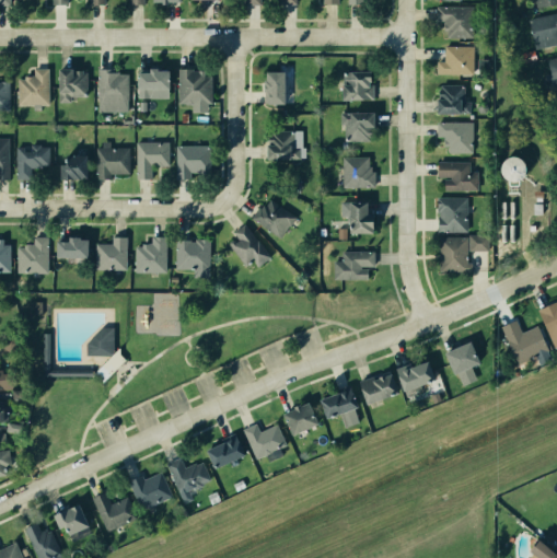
[(521,0),(556,0),(556,7),(526,18),(521,0)]
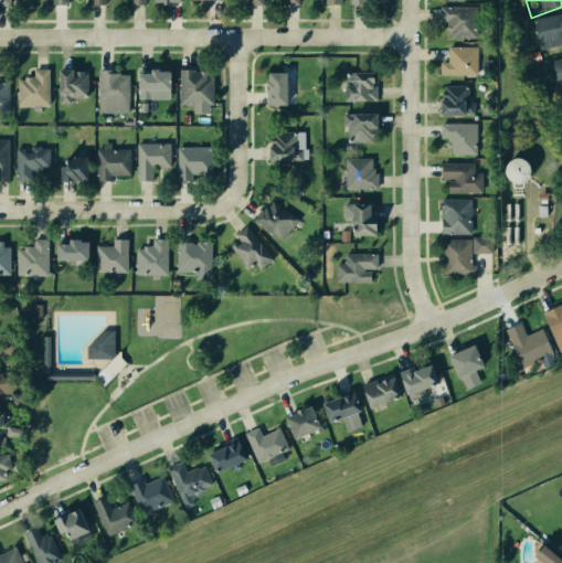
[(441,10),(473,9),(475,39),(452,41),(451,31),(441,32),(441,10)]
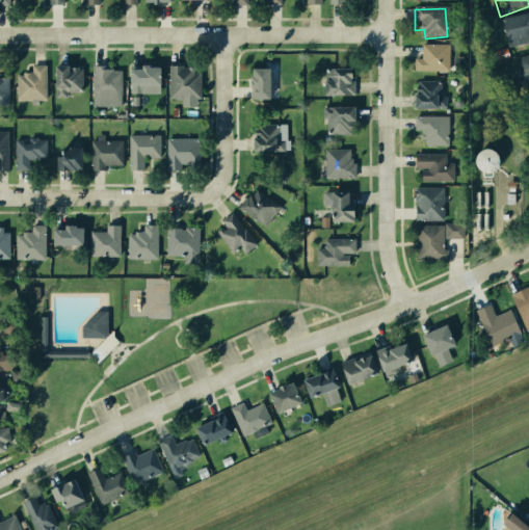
[(502,27),(528,16),(528,46),(513,53),(502,27)]
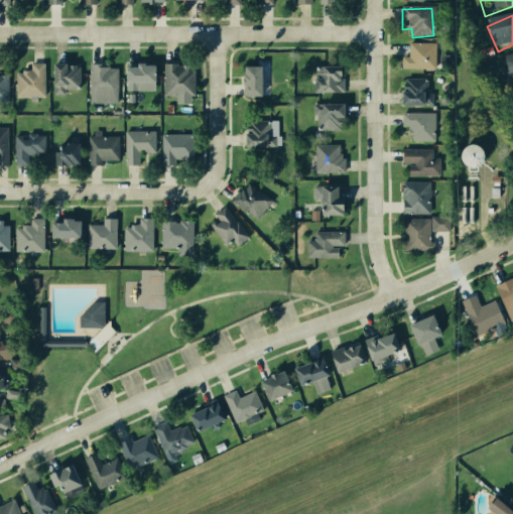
[(408,42),(434,42),(434,68),(409,67),(408,42)]
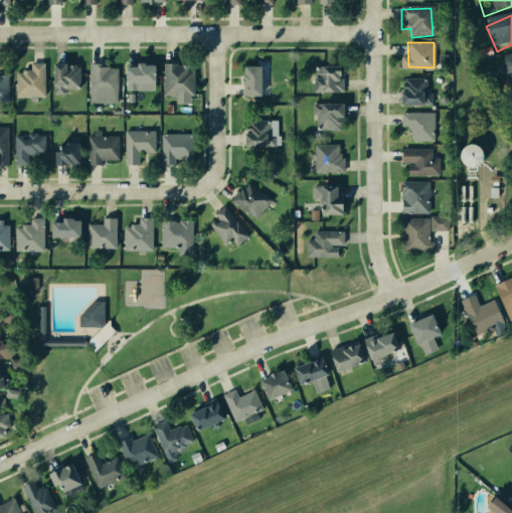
[(501,61),(511,57),(511,86),(501,61)]
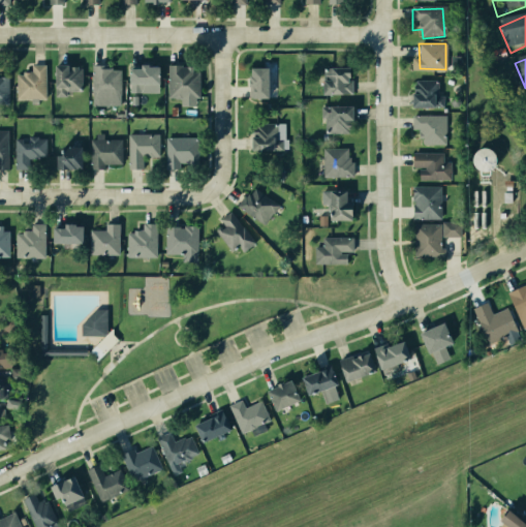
[(321,62),(350,62),(352,94),(321,94),(321,62)]
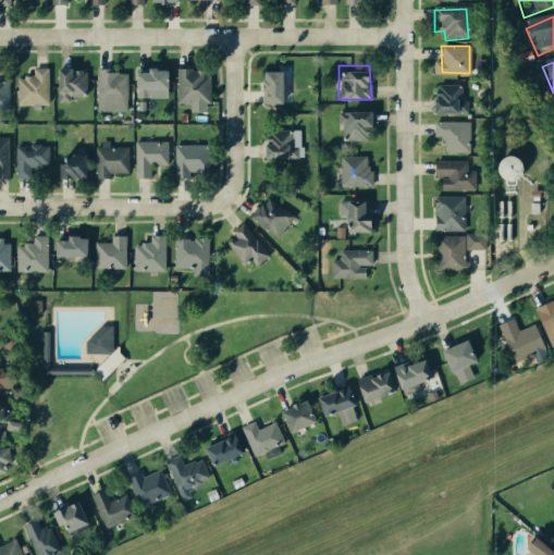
[(255,68),(294,70),(294,106),(255,102),(255,68)]
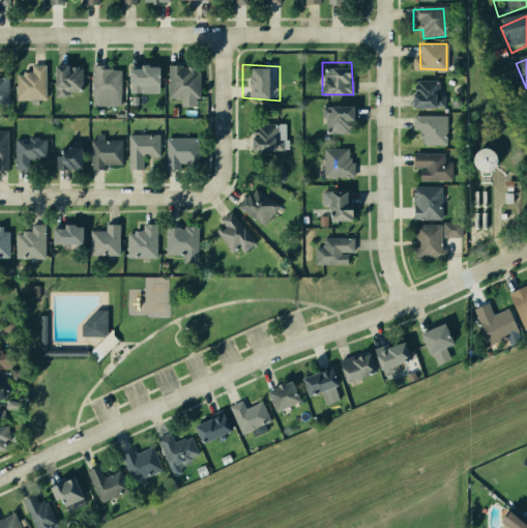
[(16,76),(22,76),(22,72),(30,72),(30,67),(46,66),(48,101),(17,103),(16,76)]
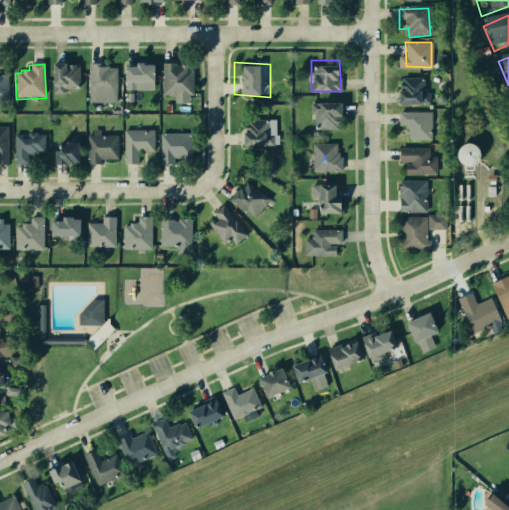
[(52,64),(79,64),(79,94),(52,95),(52,64)]
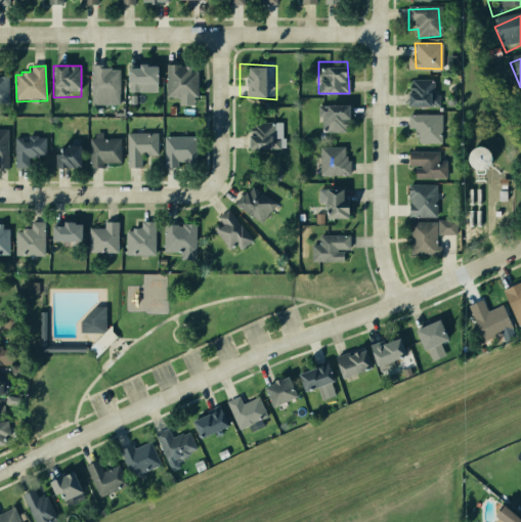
[(131,66),(156,67),(157,85),(129,84),(131,66)]
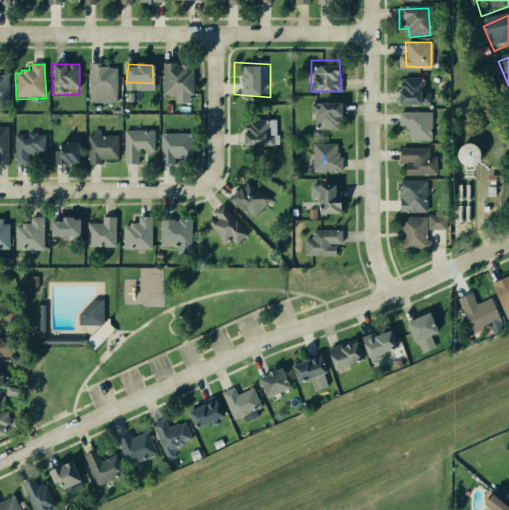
[(163,64),(193,64),(194,105),(165,104),(163,64)]
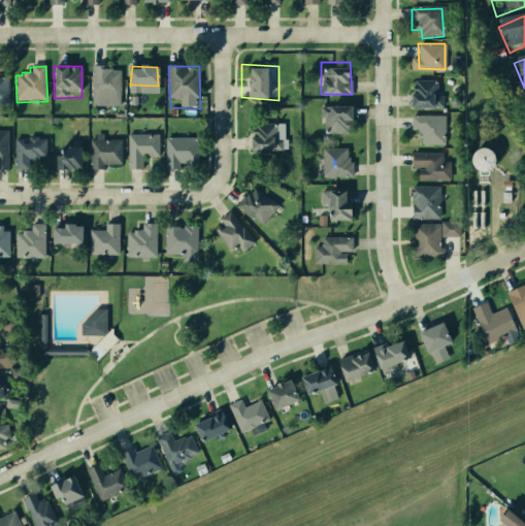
[(93,67),(121,67),(122,109),(92,106),(93,67)]
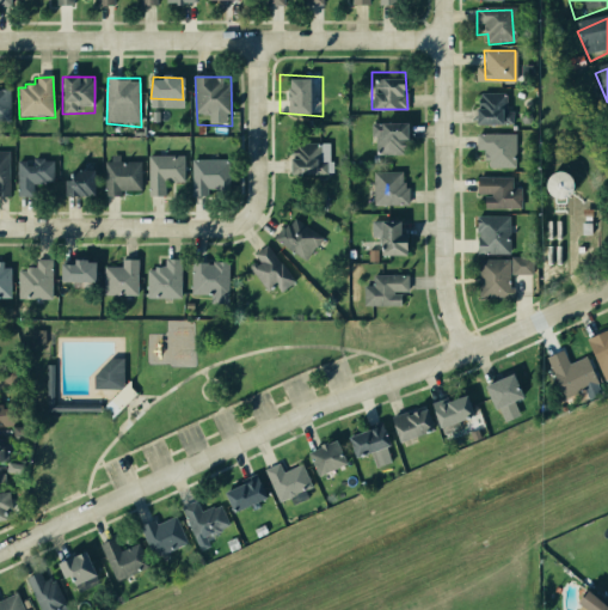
[(473,90),(505,89),(508,120),(473,121),(473,90)]
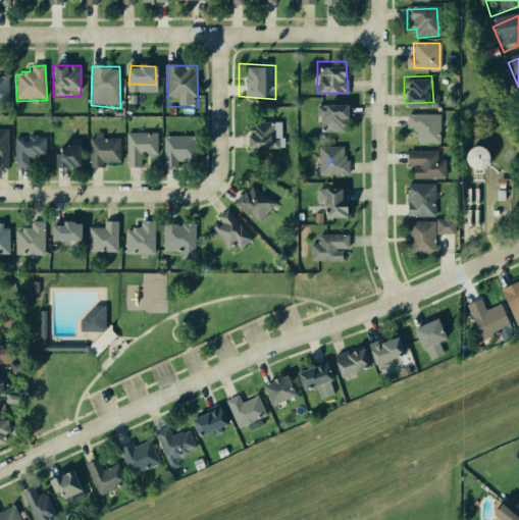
[(0,76),(8,76),(8,103),(0,103),(0,76)]
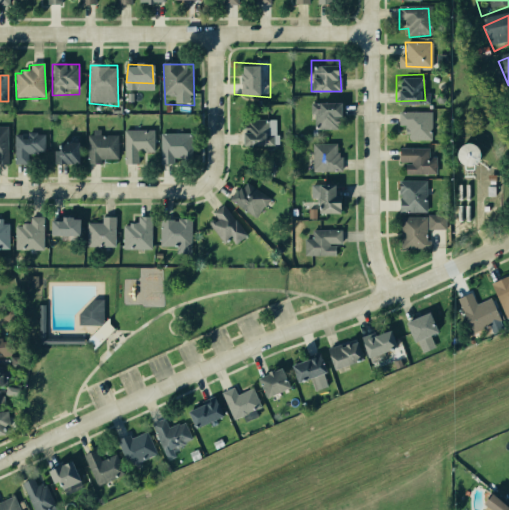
[(313,102),(342,102),(342,130),(313,130),(313,102)]
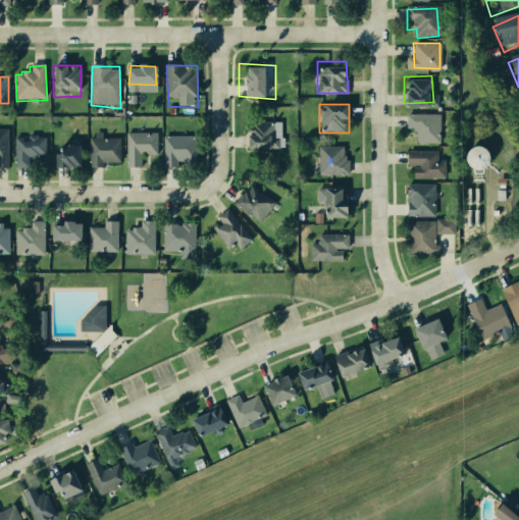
[(407,114),(442,115),(444,144),(408,143),(407,114)]
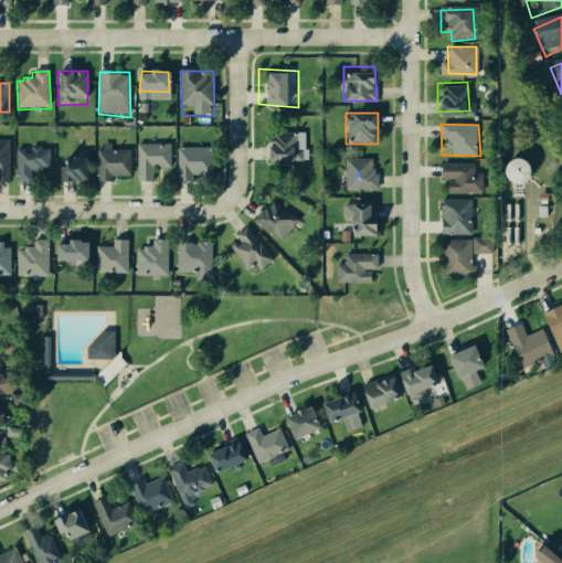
[(267,163),(268,130),(305,130),(306,165),(267,163)]
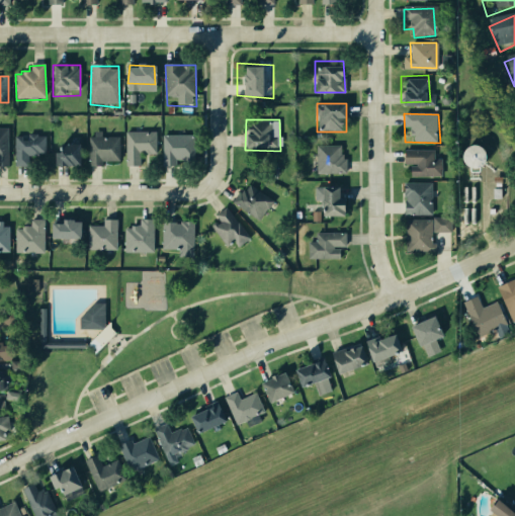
[(0,126),(9,126),(8,169),(0,168),(0,126)]
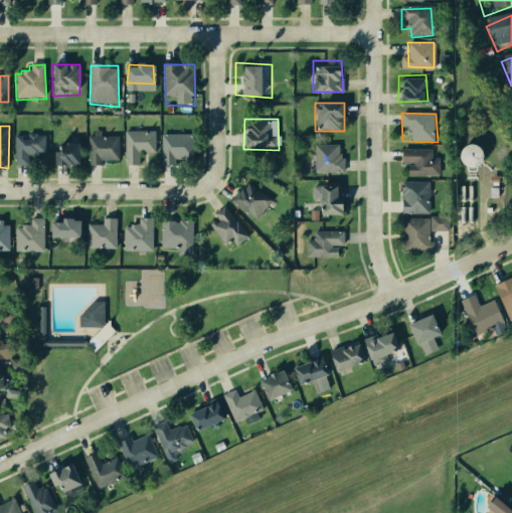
[(14,133),(45,133),(46,164),(15,165),(14,133)]
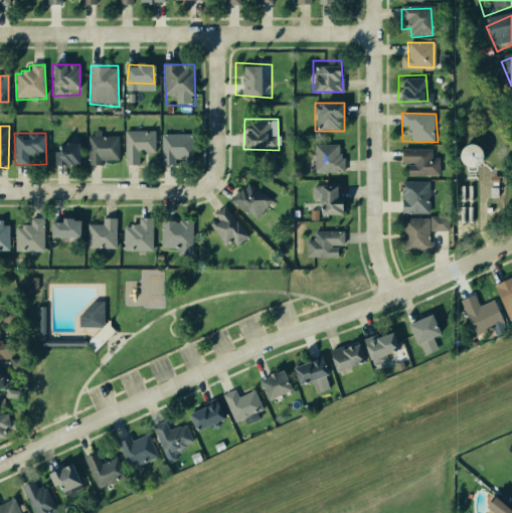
[(93,135),(120,133),(121,160),(93,159),(93,135)]
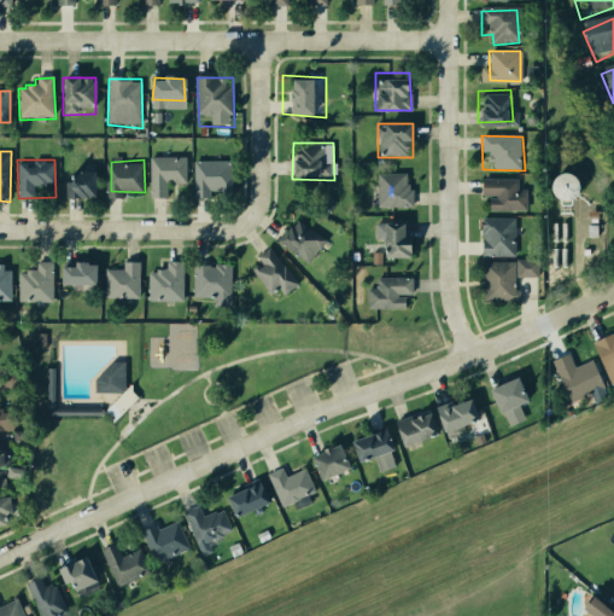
[(151,160),(186,160),(187,191),(152,191),(151,160)]
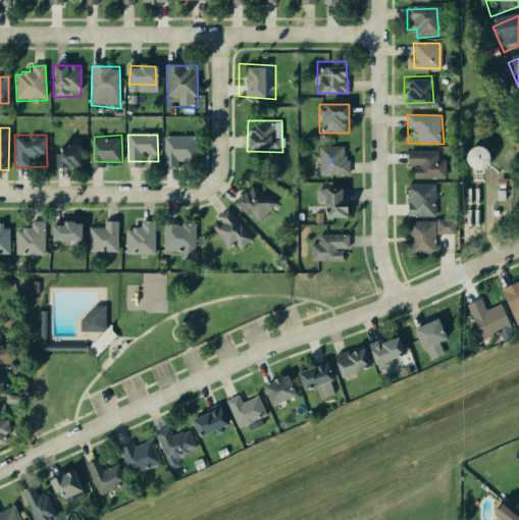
[(167,137),(204,135),(205,165),(166,165),(167,137)]
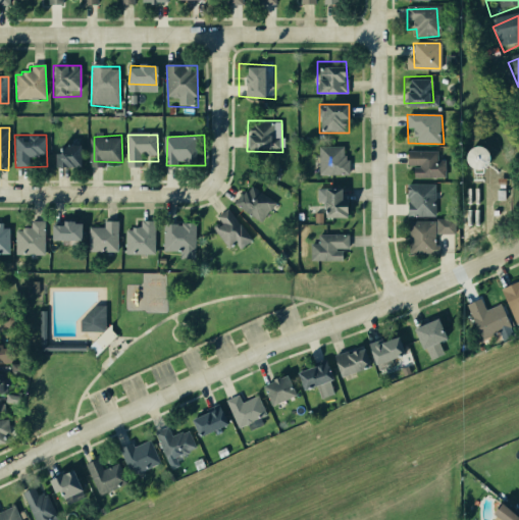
[(56,136),(88,137),(89,162),(55,163),(56,136)]
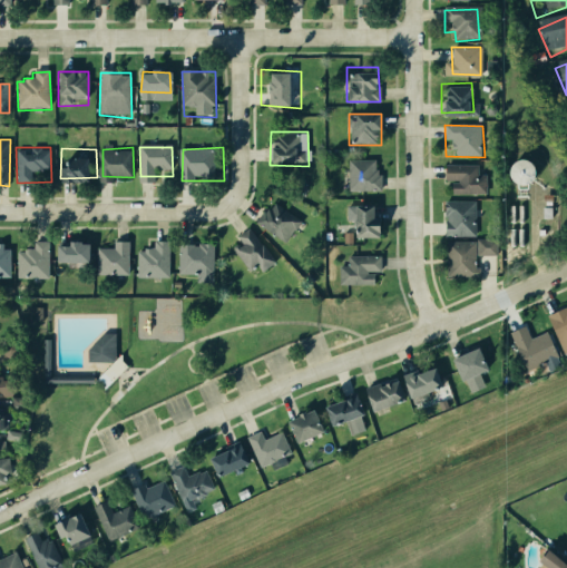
[(348,160),(378,159),(380,193),(349,194),(348,160)]
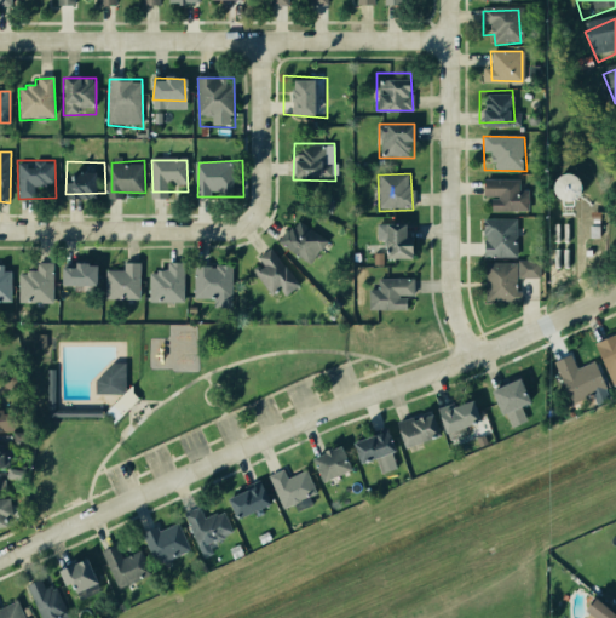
[(583,195),(583,190),(583,187),(581,183),(577,179),(574,178),(569,177),(564,178),(560,181),(557,186),(556,189),(556,194),(558,199),(560,202),(565,205),(570,206),(575,205),(579,202),(581,200),(583,195)]
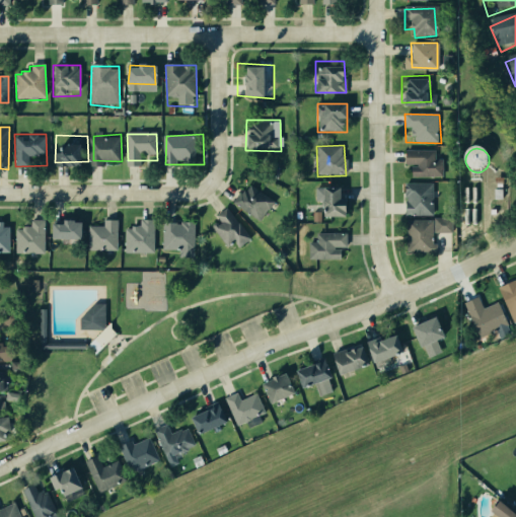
[(404,150),(441,151),(442,177),(406,178),(404,150)]
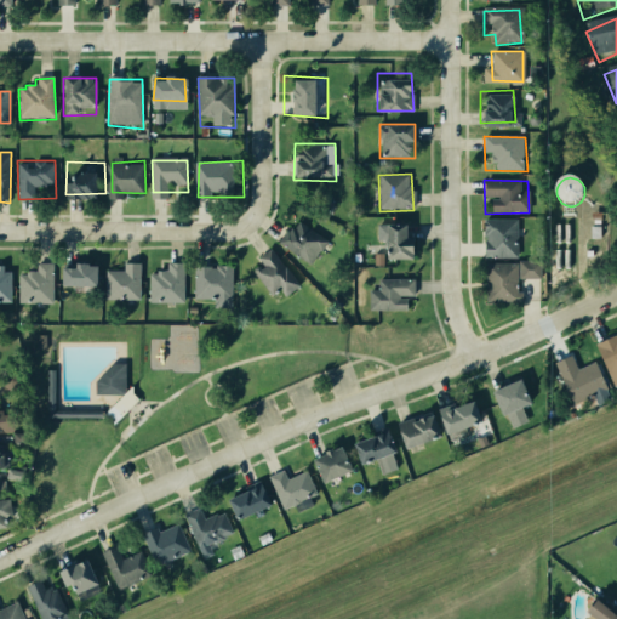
[(279,242),(296,219),(330,244),(312,270),(279,242)]
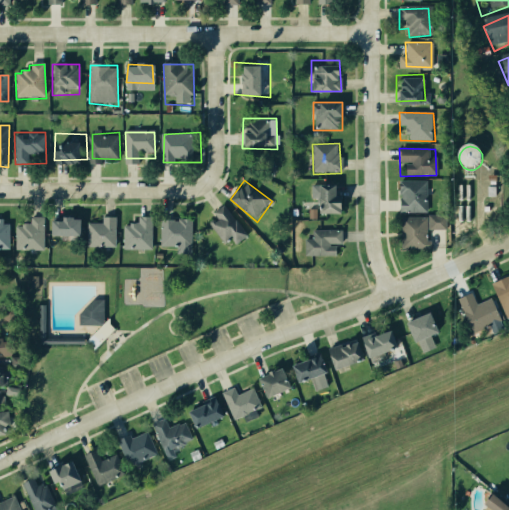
[(399,182),(429,182),(429,214),(400,213),(399,182)]
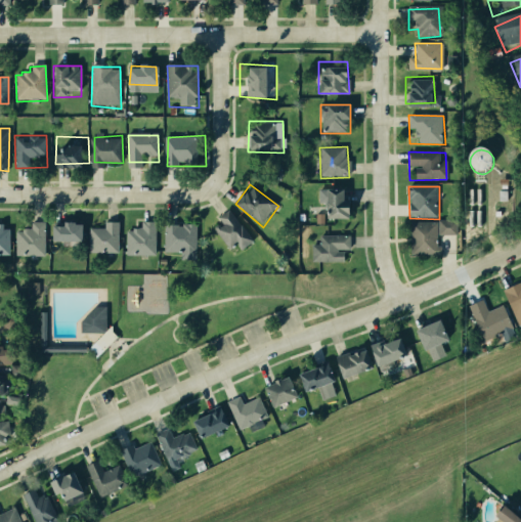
[(323,188),(346,188),(347,218),(324,219),(323,188)]
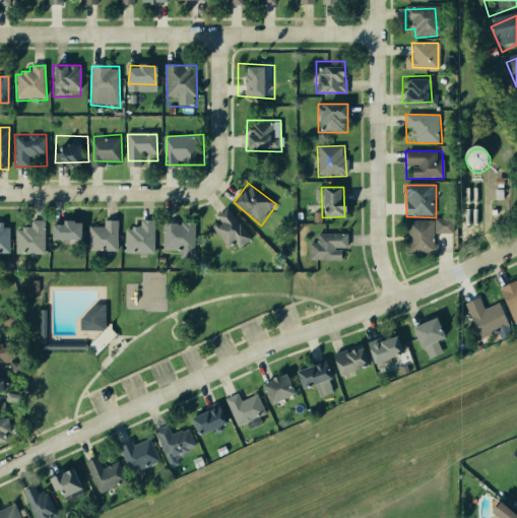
[(212,232),(218,227),(213,218),(220,215),(218,209),(227,205),(256,241),(241,252),(232,240),(221,247),(212,232)]
